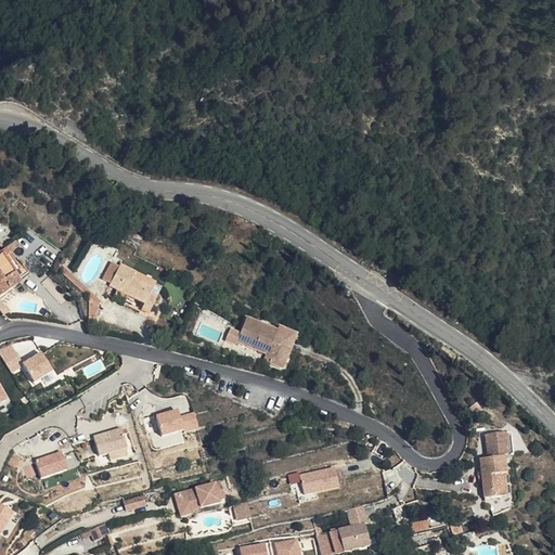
[(10,236),(14,241),(18,236),(13,232),(10,236)]
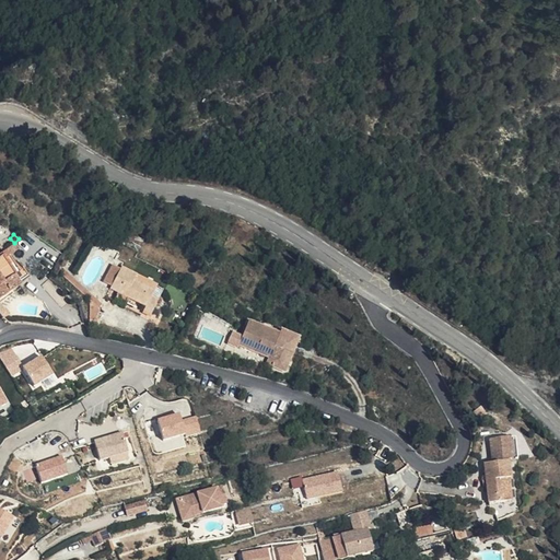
[(7,244),(0,248),(0,288),(13,280),(7,271),(20,263),(7,244)]
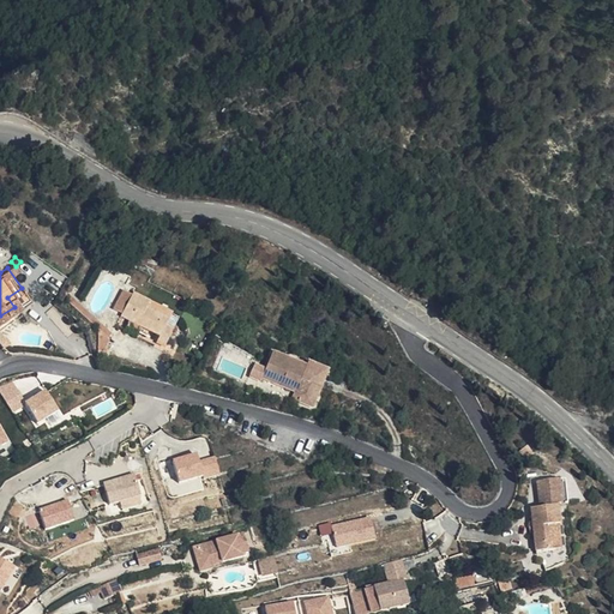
[(170,301),(131,283),(128,288),(167,306),(170,301)]
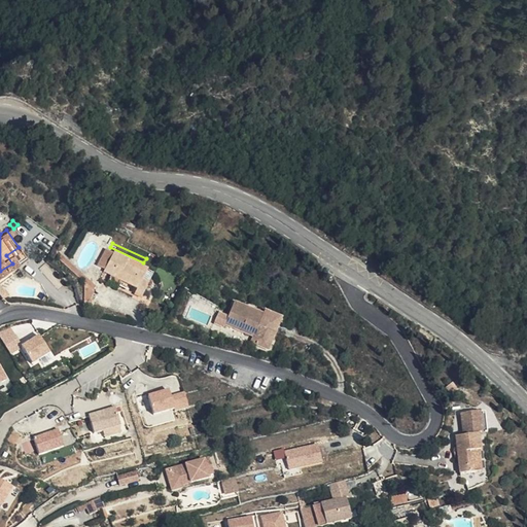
[(12,264),(24,255),(19,247),(6,255),(12,264)]
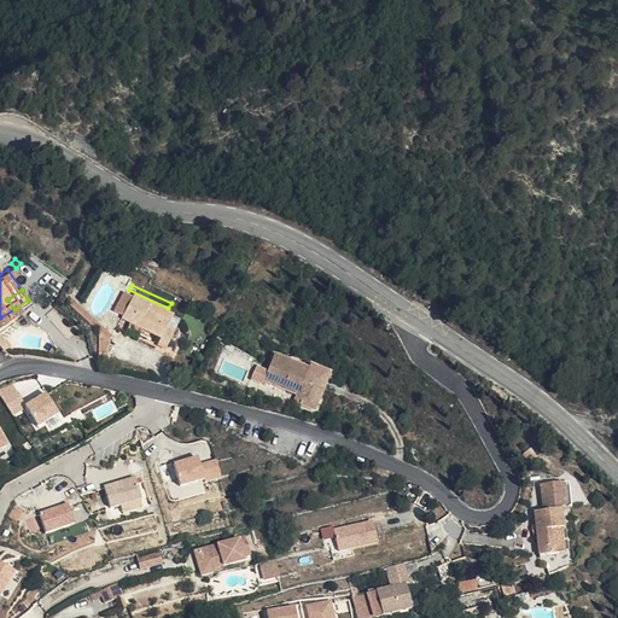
[(132,312),(143,316),(161,326),(158,331),(167,336),(176,318),(165,314),(168,308),(129,290),(121,307),(132,312)]
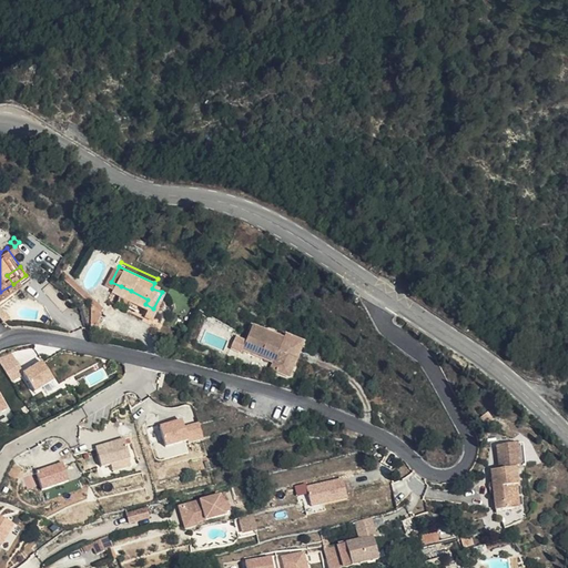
[(128,298),(131,291),(121,286),(117,294),(128,298)]
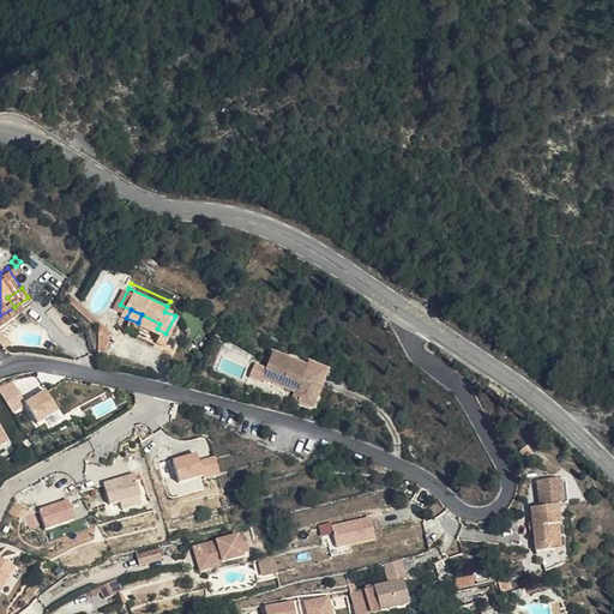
[(305,365),(269,351),(258,380),(288,390),(290,384),(298,386),(295,393),(293,399),(300,402),(301,397),(309,399),(319,374),(304,368),(305,365)]
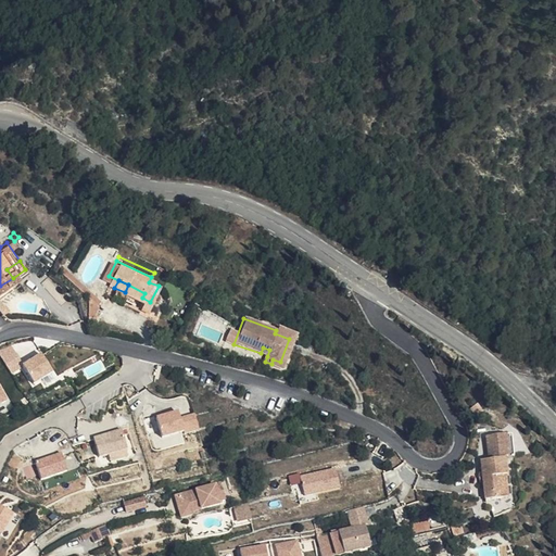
[(273,359),(272,364),(285,368),(297,332),(278,326),(276,330),(275,333),(289,339),(280,362),(273,359)]
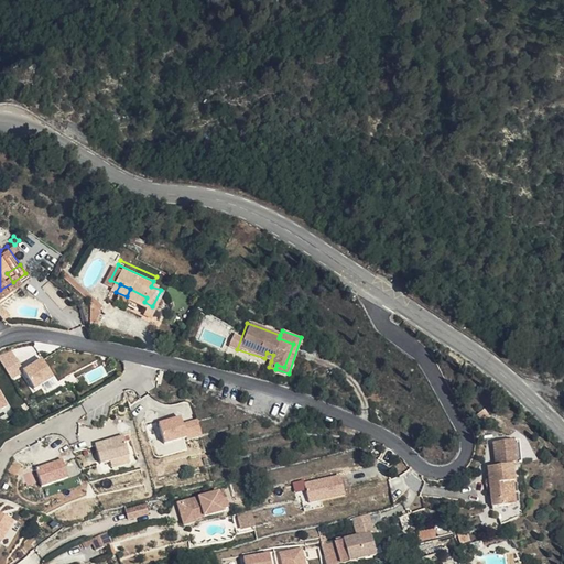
[(33,390),(55,380),(44,358),(23,368),(33,390)]
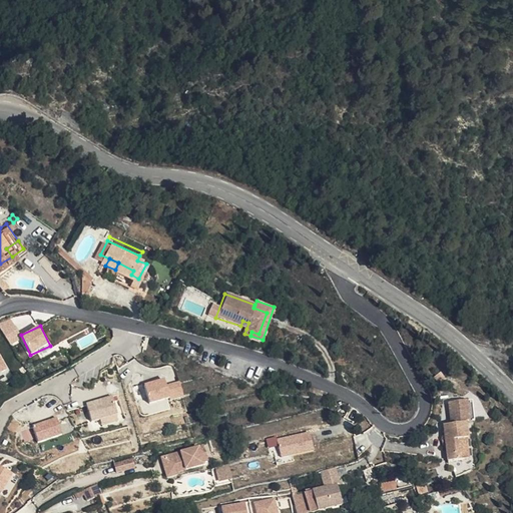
[(165,378),(144,384),(150,405),(185,395),(180,381),(167,384),(165,378)]
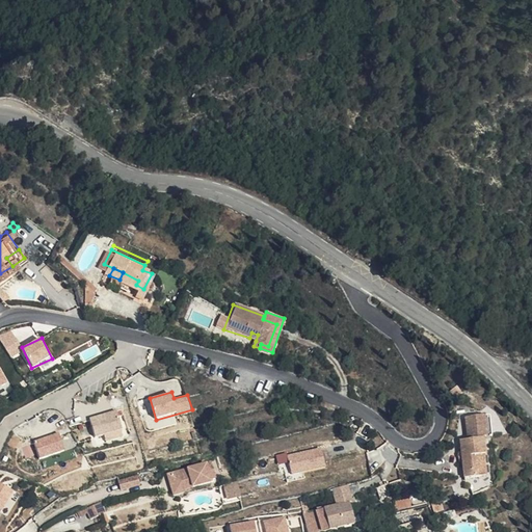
[(117,408),(89,418),(96,437),(124,428),(117,408)]
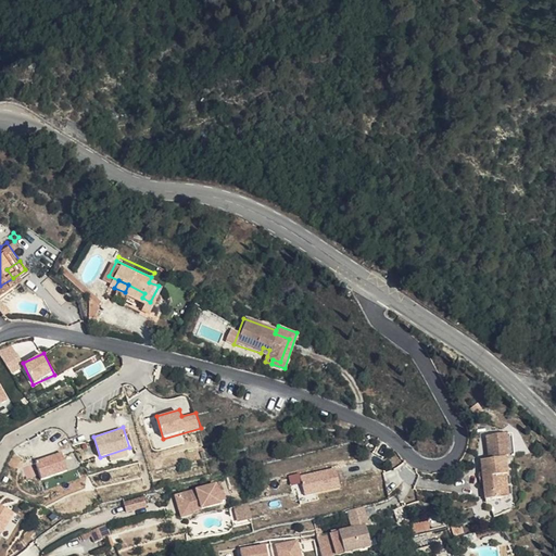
[(478,462),(507,469),(506,457),(508,457),(515,456),(513,433),(485,436),(488,459),(478,460),(478,462)]
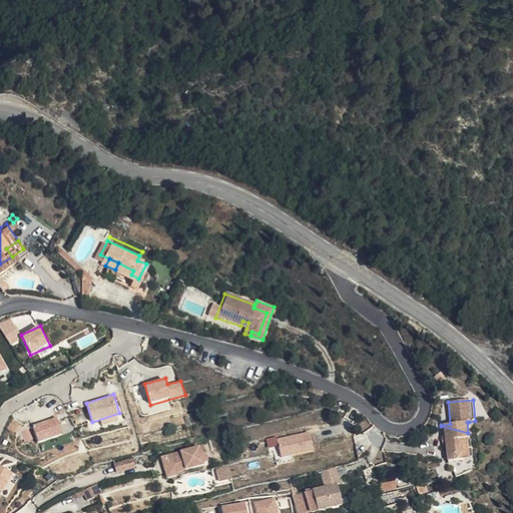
[(34,423),(37,441),(63,436),(59,418),(34,423)]
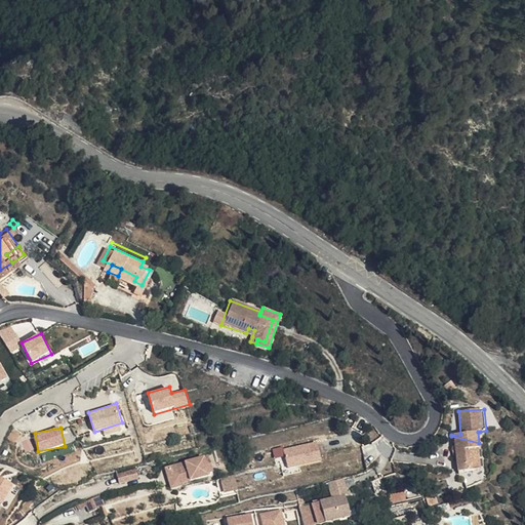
[(451,436),(452,442),(467,446),(477,448),(479,447),(479,443),(451,436)]
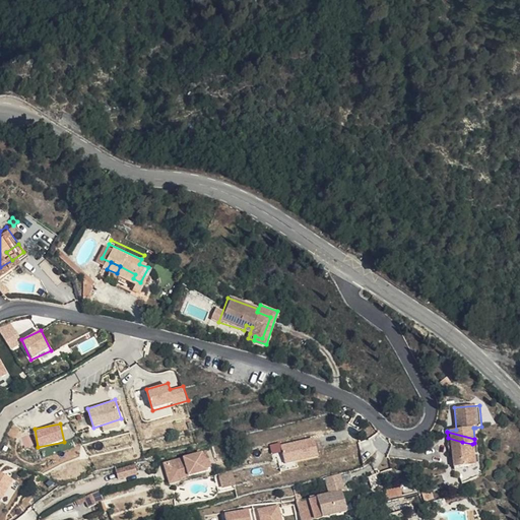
[(283,451),(285,463),(320,457),(316,437),(271,445),(272,453),(283,451)]
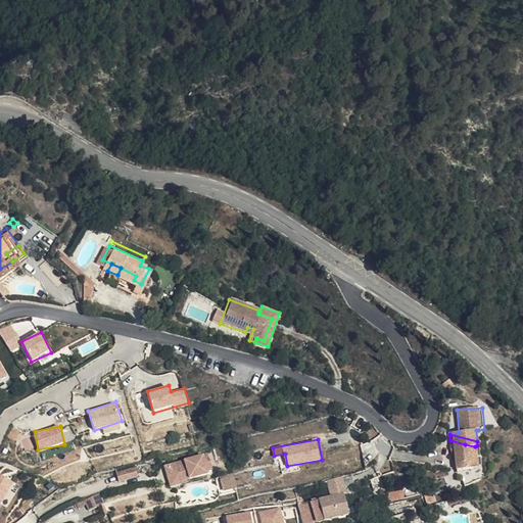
[(465,444),(450,440),(454,470),(471,469),(469,446),(475,446),(465,444)]
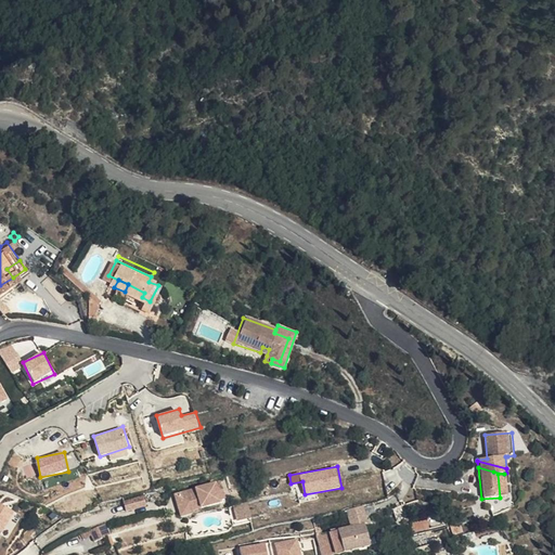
[(504,474),(498,474),(500,498),(506,498),(504,474)]
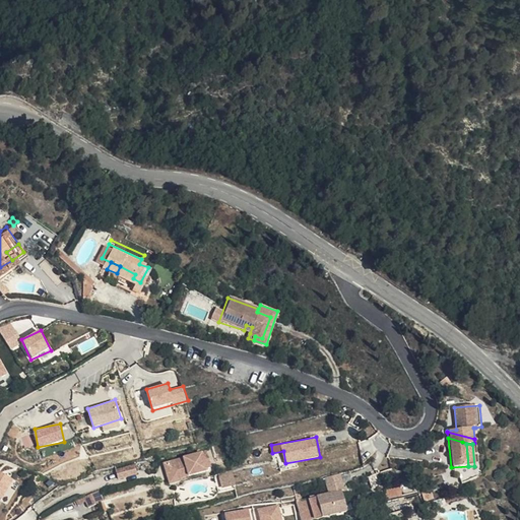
[(206,451),(163,463),(167,475),(171,474),(177,479),(179,479),(196,474),(195,469),(204,466),(210,465),(206,451)]
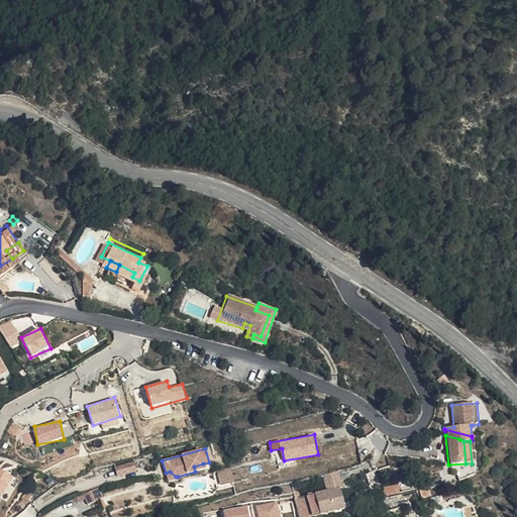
[(132,461),(113,467),(116,476),(134,472),(132,461)]
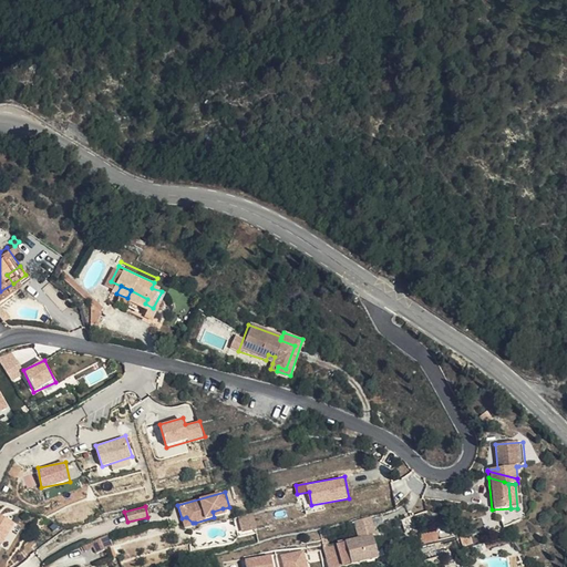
[(0,513),(0,543),(3,545),(17,523),(0,513)]
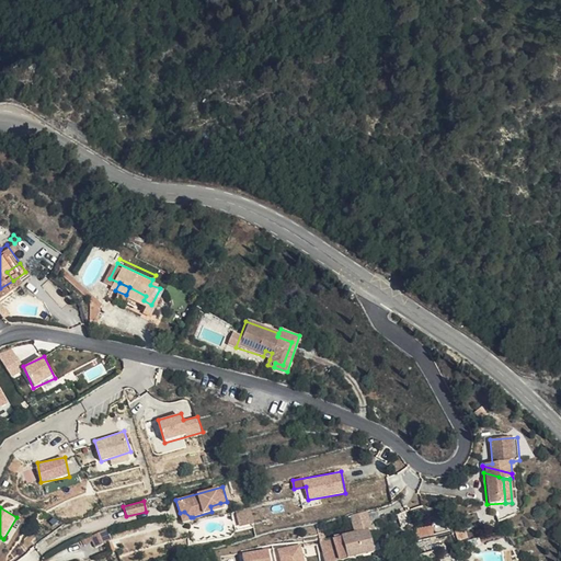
[(184,512),(180,513),(182,523),(193,519),(193,517),(191,517),(184,512)]
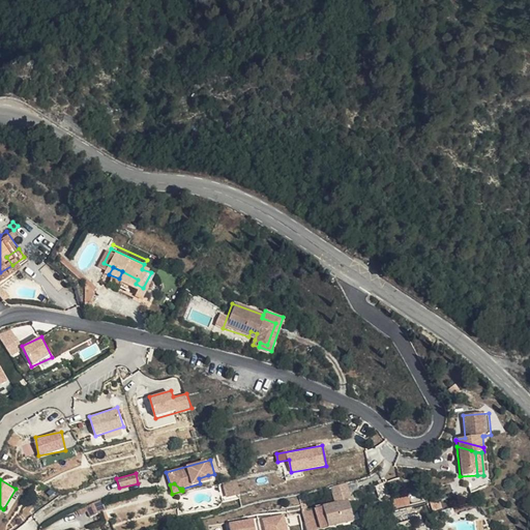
[(348,483),(328,489),(331,505),(349,501),(349,502),(352,501),(348,483)]
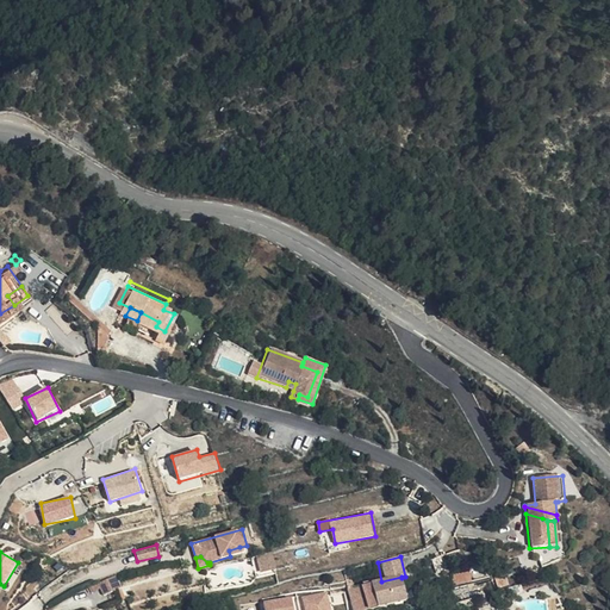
[(453,574),(455,584),(473,580),(471,570),(453,574)]
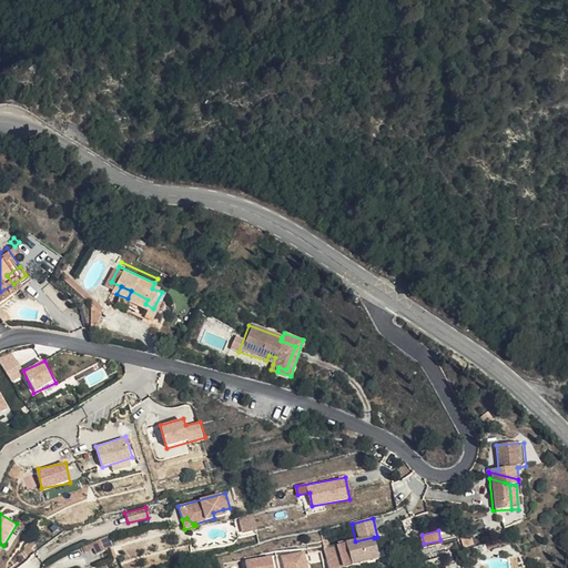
[(355,541),(337,545),(342,567),(348,567),(379,561),(374,538),(374,537),(355,541)]
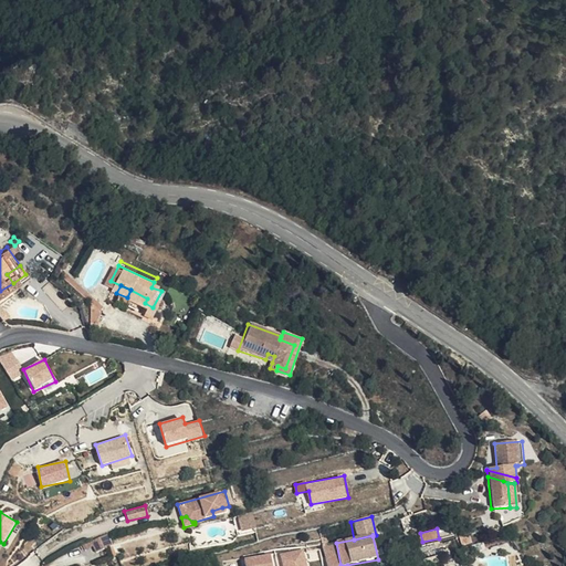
[(111,547),(107,536),(92,541),(95,553),(111,547)]
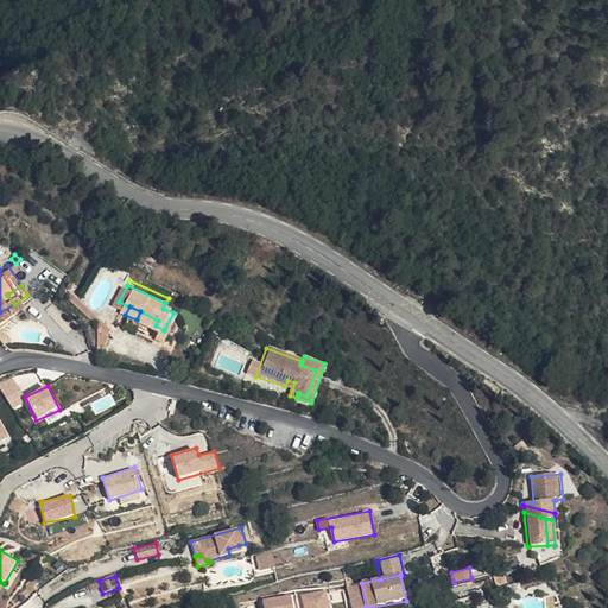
[(475,580),(451,587),(456,602),(480,595),(475,580)]
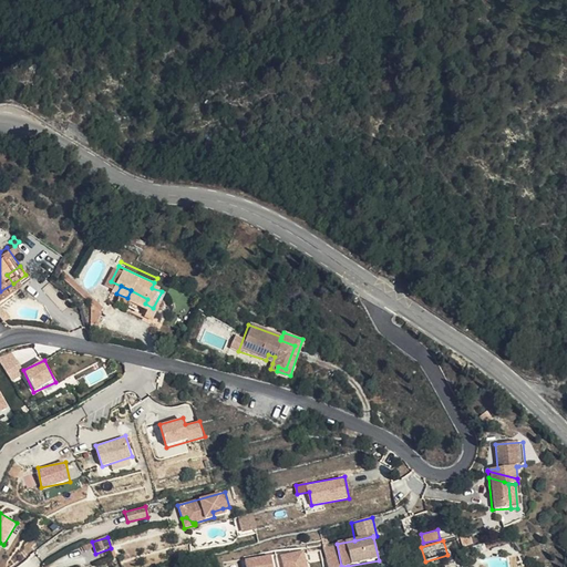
[(341,566),(337,544),(323,547),(327,566),(341,566)]
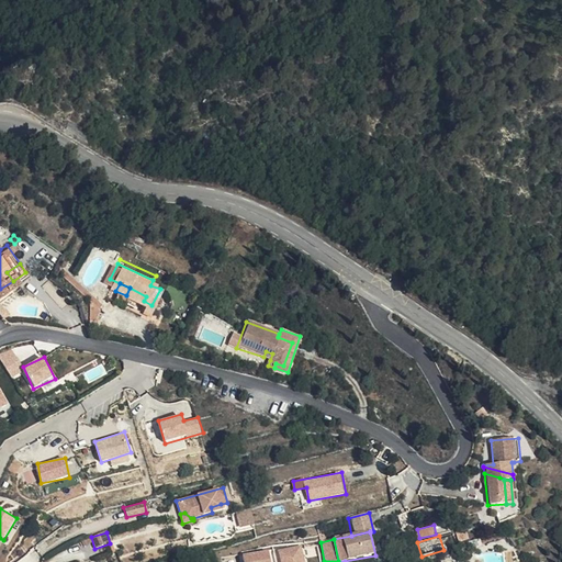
[(302,561),(299,546),(278,551),(280,561),(302,561)]
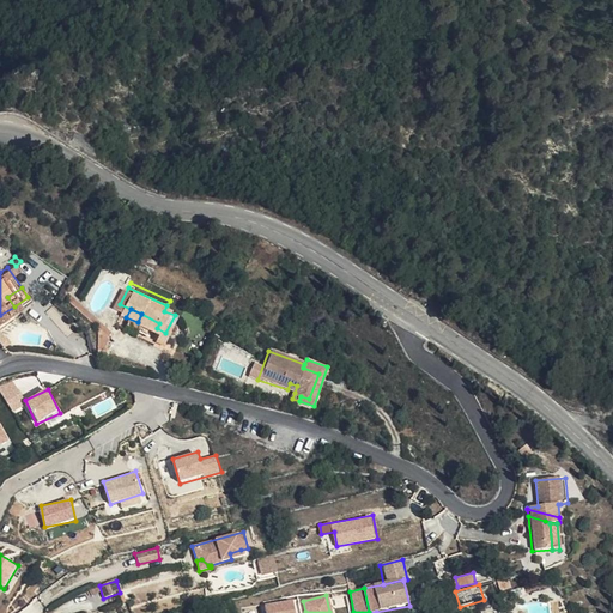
[(305,612),(303,601),(291,604),(292,612),(305,612)]
